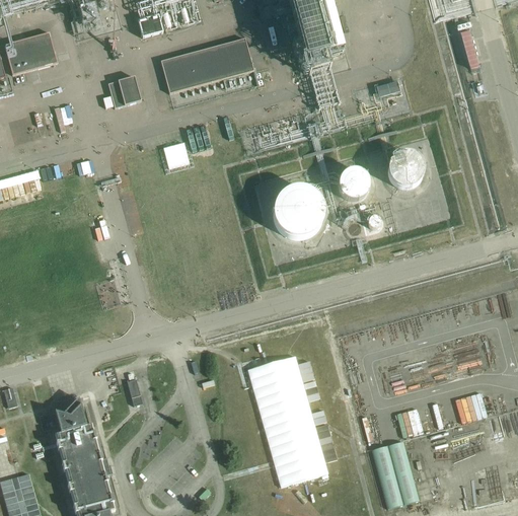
[(189,13),(185,0),(179,0),(183,14),(189,13)]
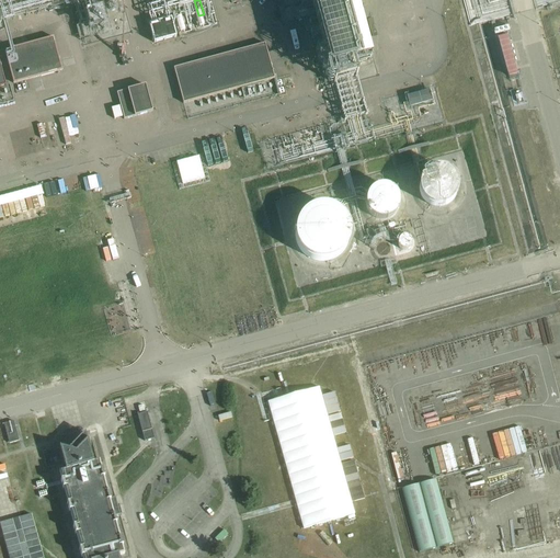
[(307,0),(328,79),(356,71),(353,59),(369,55),(355,0),(307,0)]
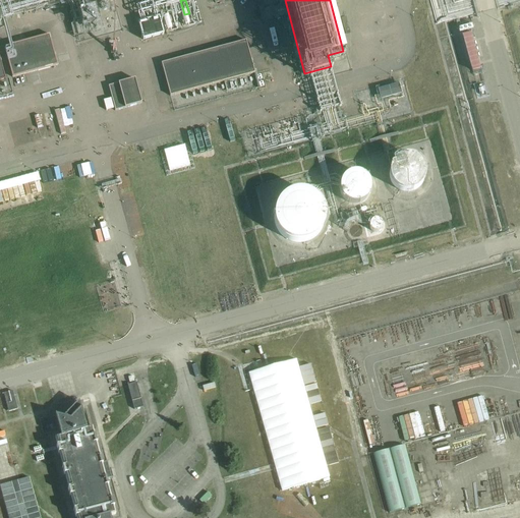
[(137,19),(141,37),(163,31),(158,14),(137,19)]
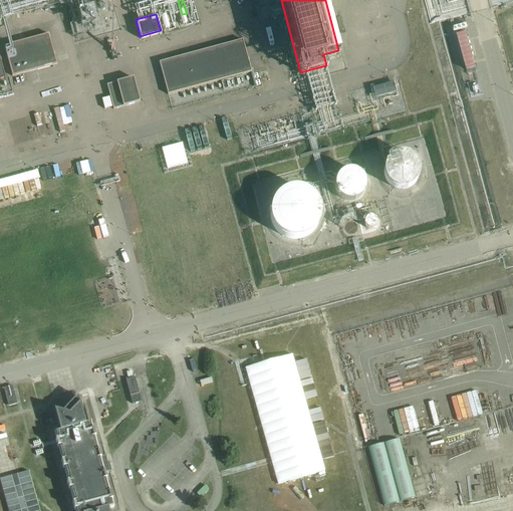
[(11,73),(56,61),(48,30),(3,43),(11,73)]
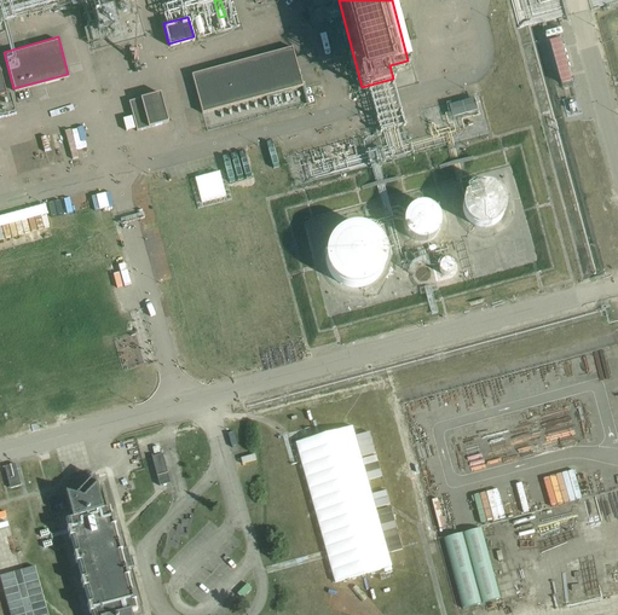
[(201,109),(301,82),(292,44),(191,71),(201,109)]
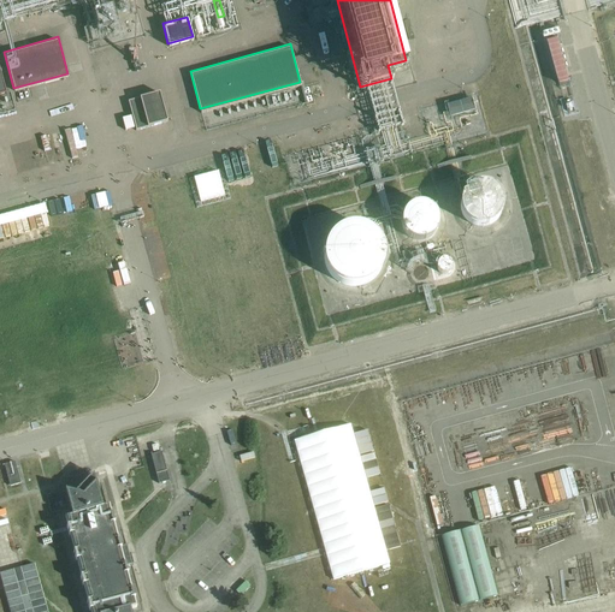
[(469,87),(447,89),(448,102),(471,100),(469,87)]
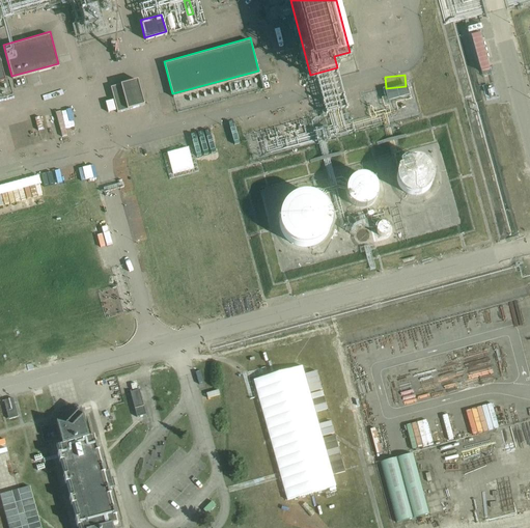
[(116,110),(143,103),(136,78),(109,85),(116,110)]
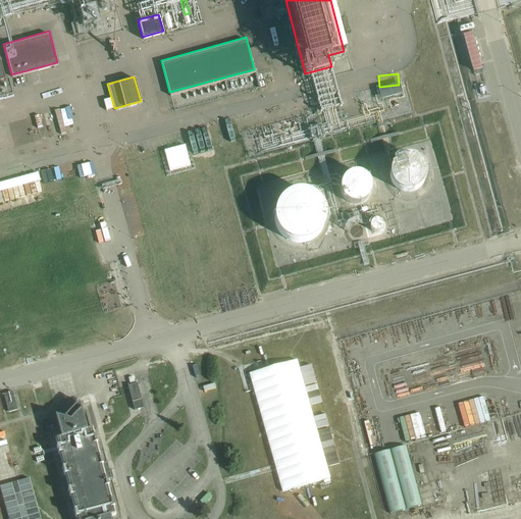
[(389,174),(393,179),(397,185),(403,187),(409,187),(415,185),(420,180),(423,175),(424,170),(423,164),(420,159),(415,155),(410,153),(404,153),(399,155),(394,158),(391,163),(389,169),(389,174)]
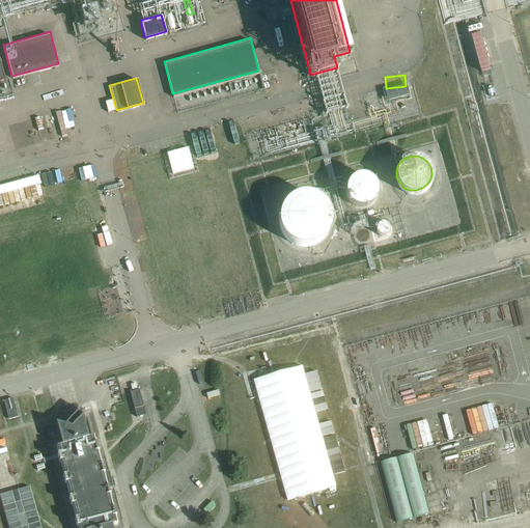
[(345,185),(345,191),(346,196),(350,200),(355,202),(360,204),(365,203),(370,201),(373,197),(375,192),(377,187),(374,183),(372,177),(368,174),(363,173),(357,173),(352,175),(347,179),(345,185)]
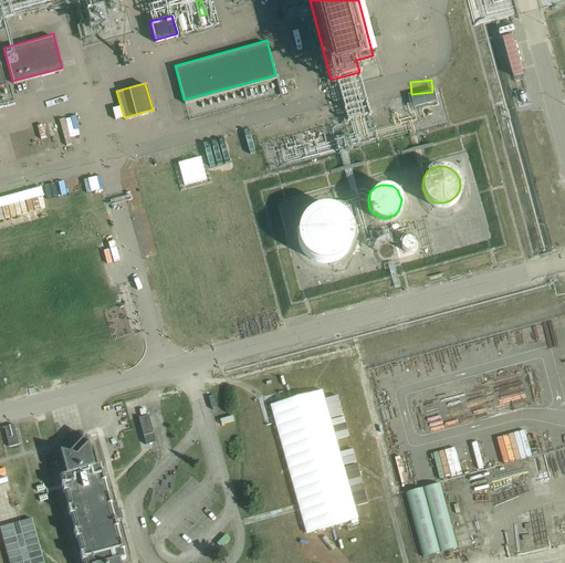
[(322,260),(330,259),(337,257),(343,252),(348,247),(352,240),(353,233),(352,226),(349,219),(345,212),(338,207),(331,205),(323,204),(314,206),(307,209),(302,216),(297,222),(296,231),(297,239),(301,247),(306,253),(313,258),(322,260)]
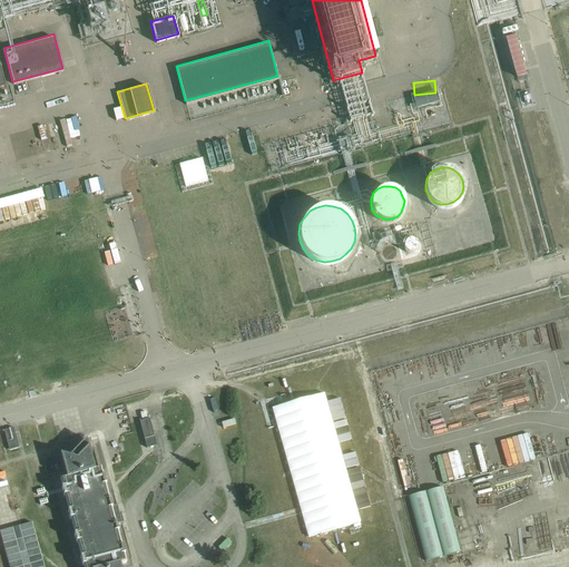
[(380,232),(381,243),(391,242),(390,231),(380,232)]
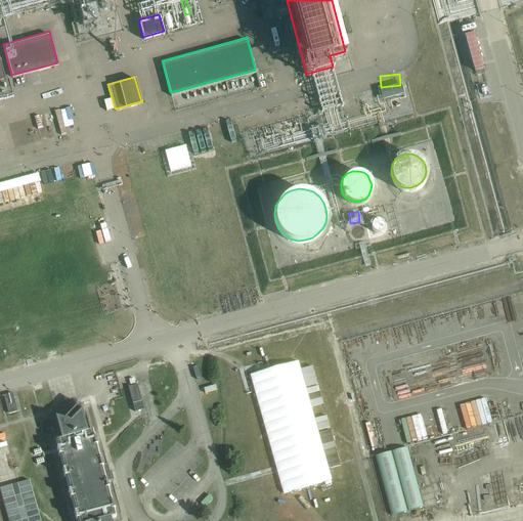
[(372,223),(373,226),(375,228),(377,229),(380,229),(383,227),(384,225),(384,222),(382,219),(379,218),(376,218),(373,220),(372,223)]
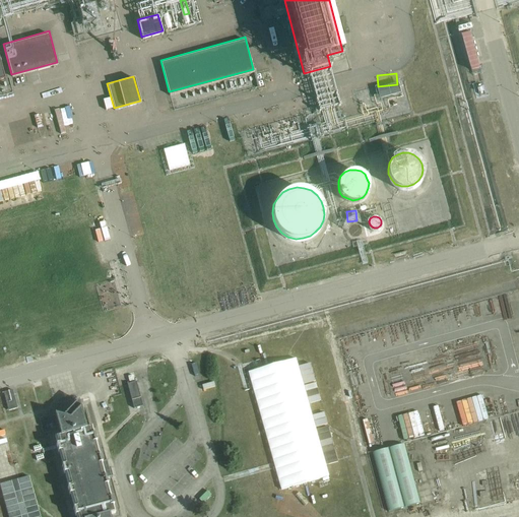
[(349,227),(349,230),(351,232),(354,233),(358,233),(360,231),(361,229),(361,225),(359,222),(357,221),(352,221),(350,223),(349,227)]
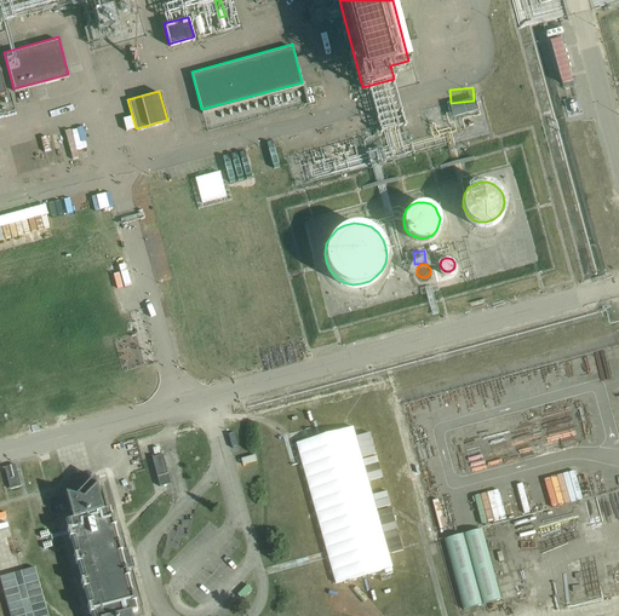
[(159,483),(170,481),(161,452),(152,454),(159,483)]
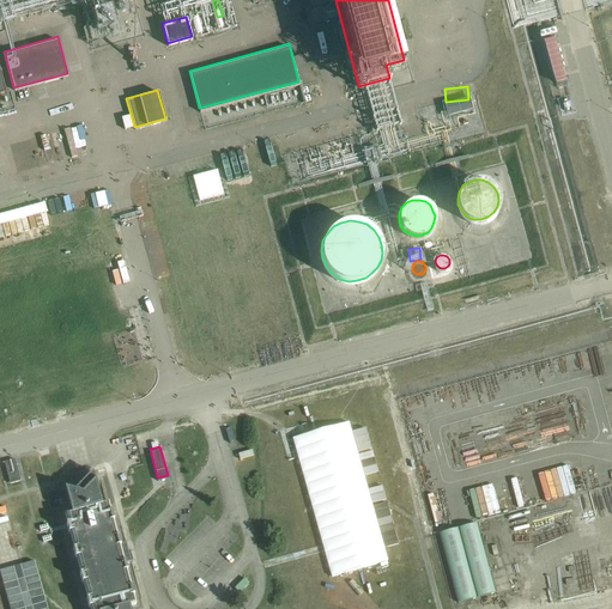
[(8,480),(19,477),(13,456),(2,458),(8,480)]
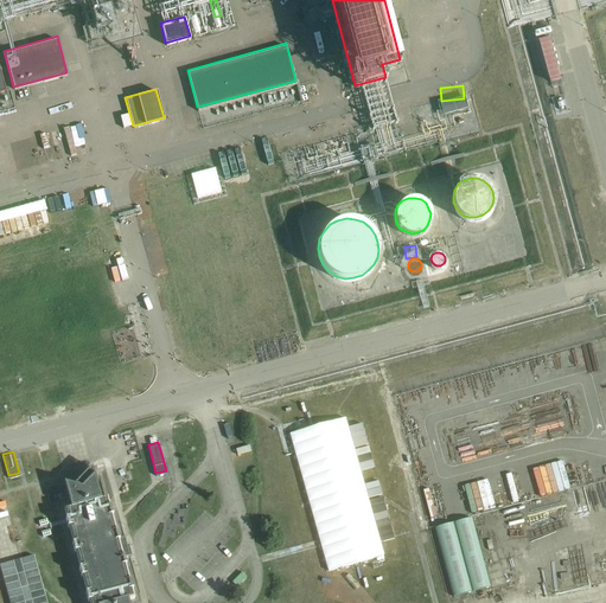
[(93,472),(90,463),(71,482),(63,480),(69,505),(62,506),(88,602),(128,602),(127,597),(134,595),(122,553),(126,552),(121,536),(117,537),(107,494),(100,496),(93,472)]
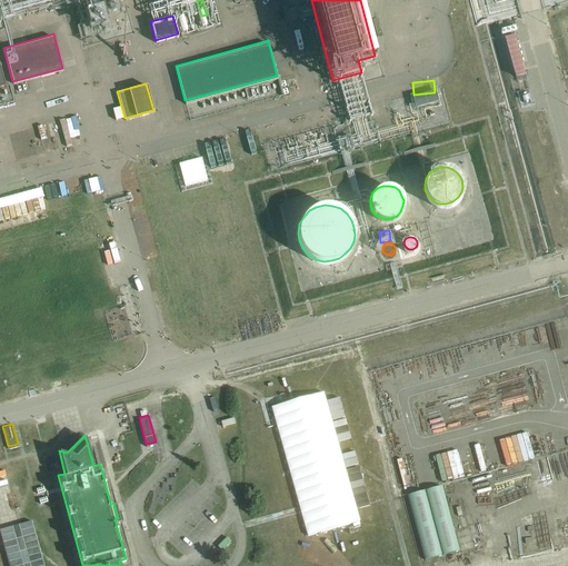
[(478,439),(451,446),(459,476),(486,469),(478,439)]
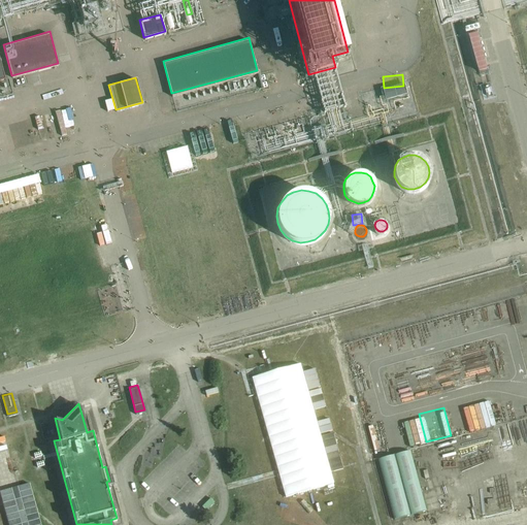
[(414,415),(396,419),(403,447),(420,443),(414,415)]
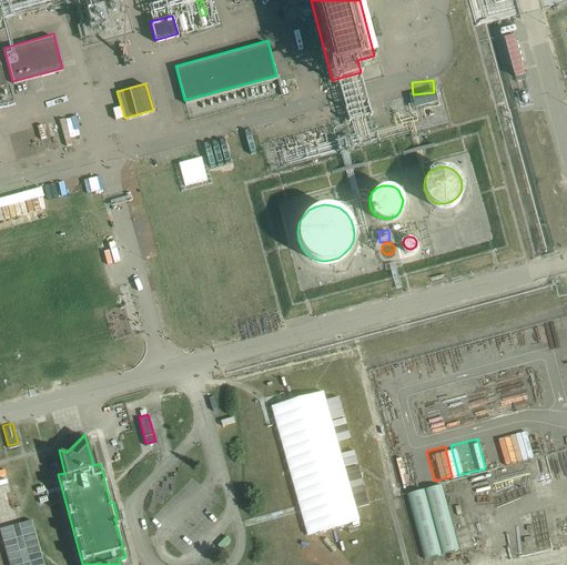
[(0,544),(4,564),(39,564),(32,533),(0,540),(0,544)]
